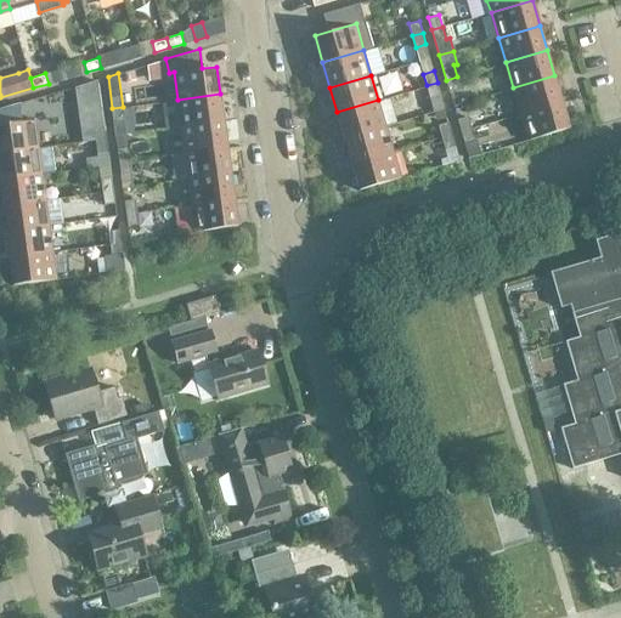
[(520,113),(562,101),(554,75),(513,88),(520,113)]
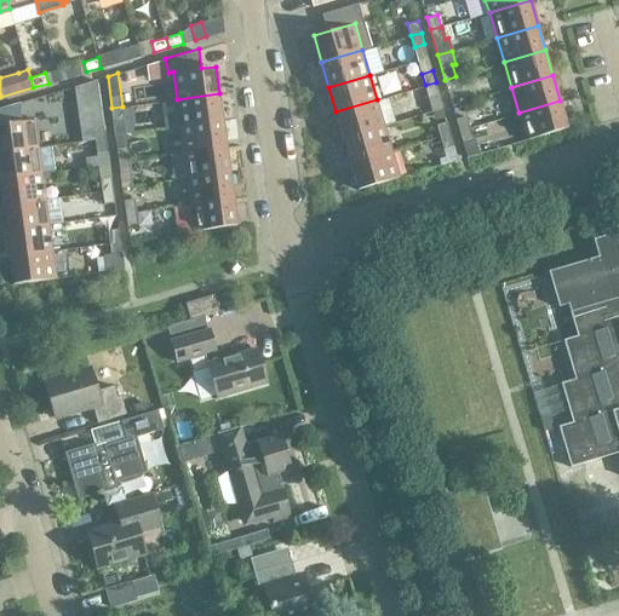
[(459,88),(456,76),(445,80),(448,92),(459,88)]
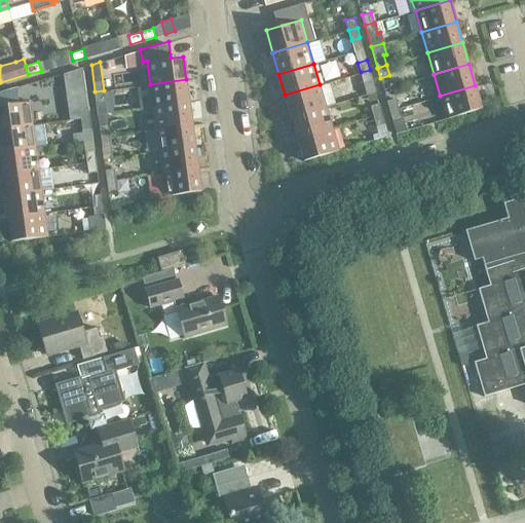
[(373,80),(370,70),(361,72),(364,82),(373,80)]
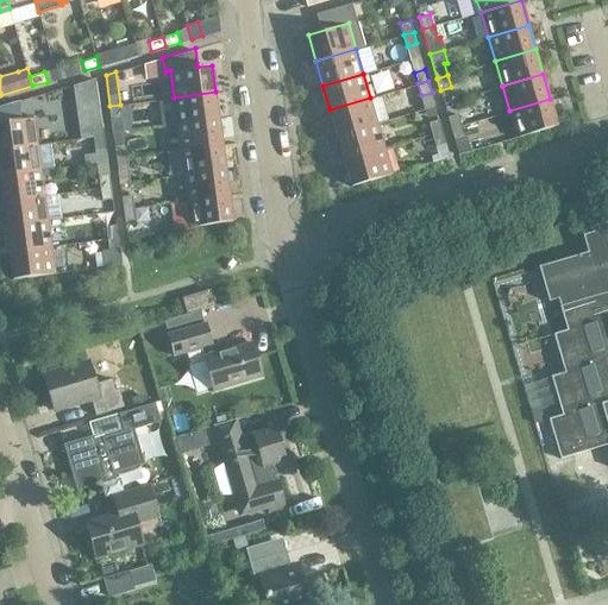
[(219,117),(215,92),(174,98),(177,123),(219,117)]
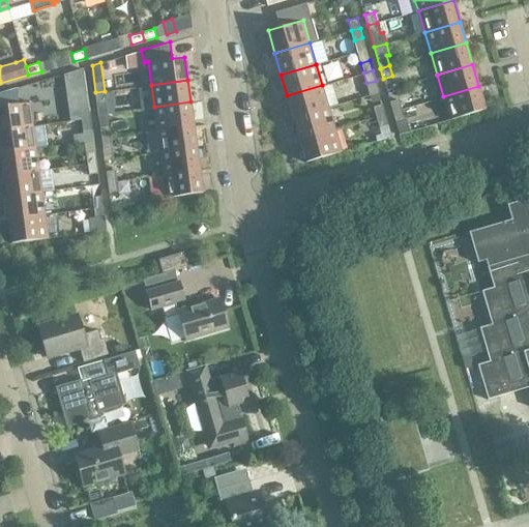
[(328,107),(322,85),(287,95),(293,117),(328,107)]
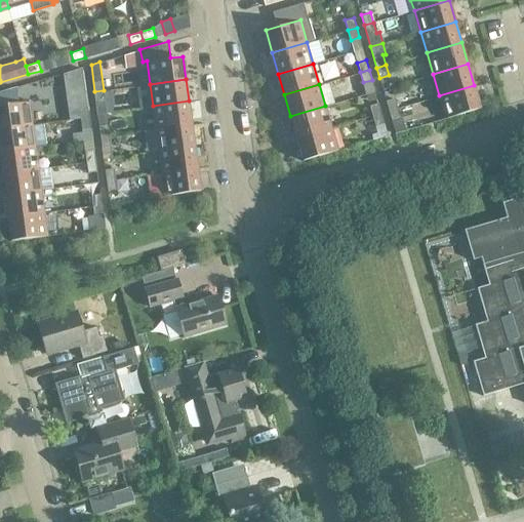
[(480,108),(474,85),(439,95),(445,118),(480,108)]
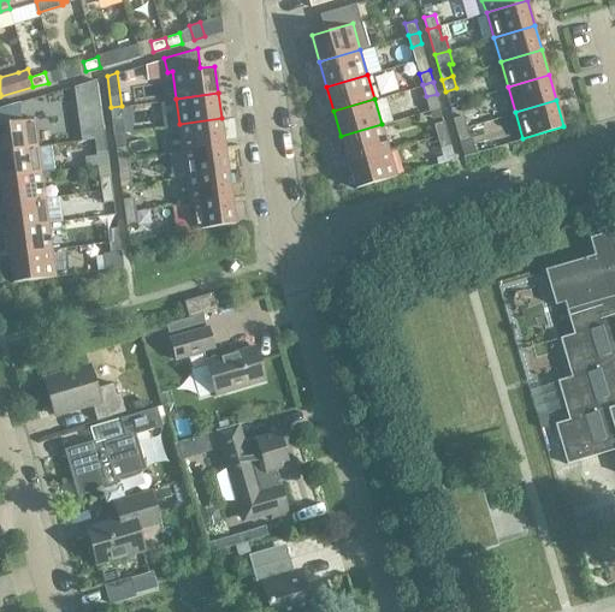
[(123,118),(122,106),(111,107),(113,119),(123,118)]
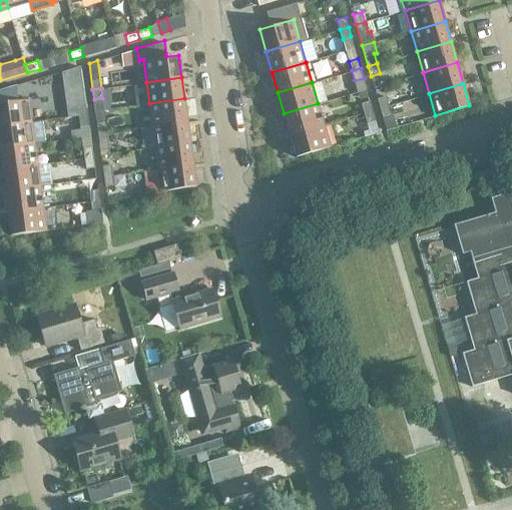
[(79,114),(87,113),(84,90),(75,91),(79,114)]
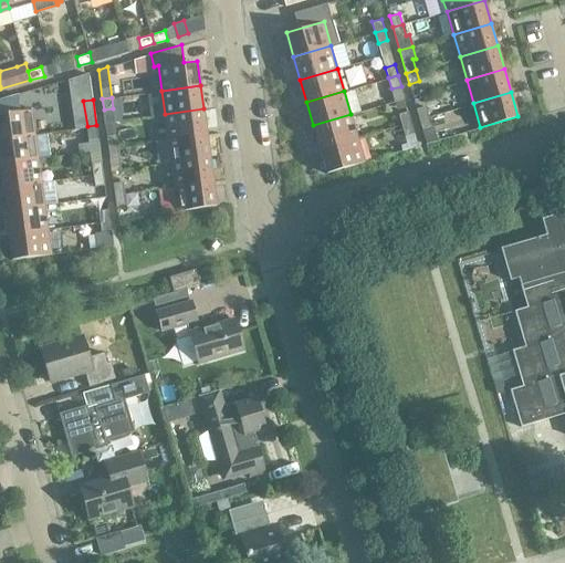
[(417,107),(420,118),(429,116),(426,105),(417,107)]
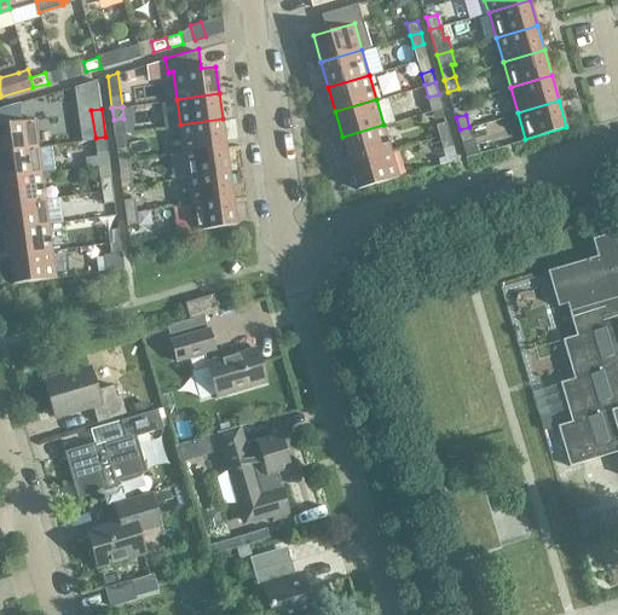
[(0,151),(38,146),(34,119),(0,123),(0,151)]
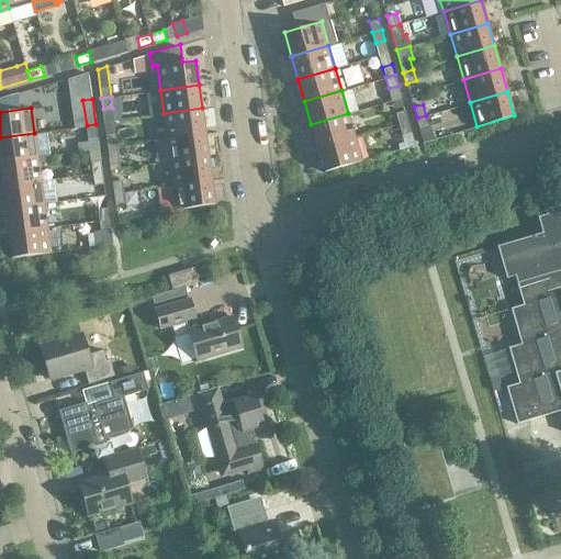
[(202,108),(164,113),(167,137),(205,132),(202,108)]
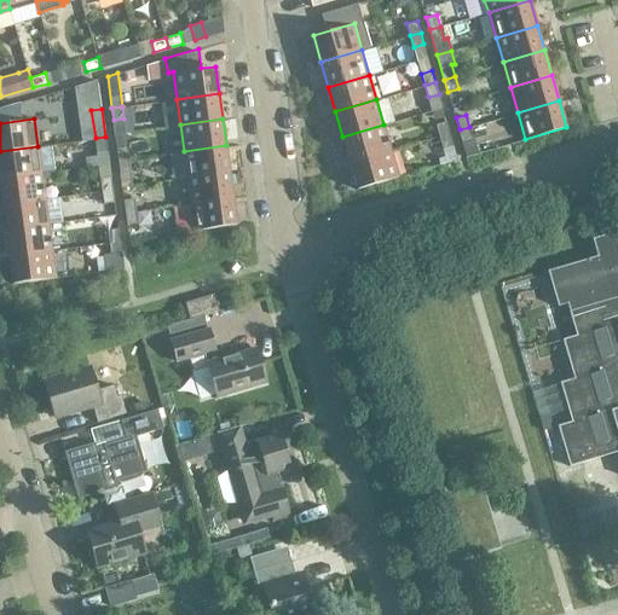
[(439,135),(450,133),(446,121),(437,123),(439,135)]
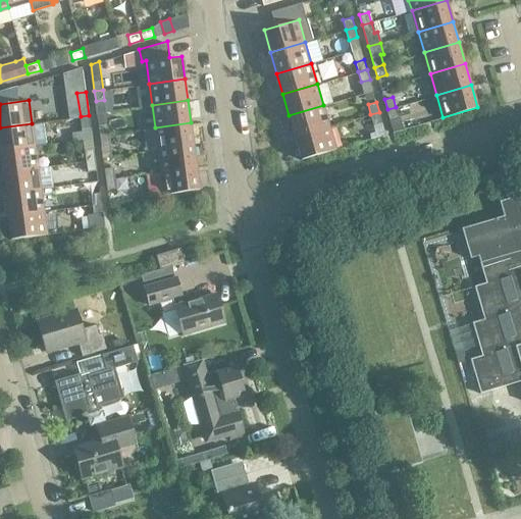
[(329,126),(323,105),(289,115),(295,137),(329,126)]
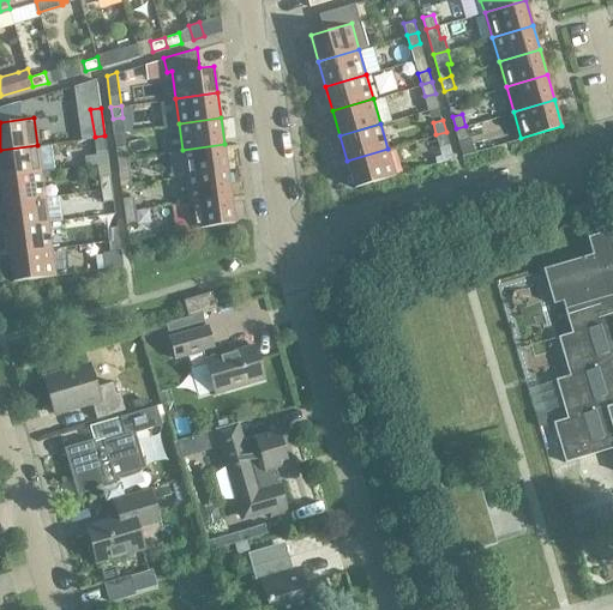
[(469,138),(466,126),(456,128),(458,140),(469,138)]
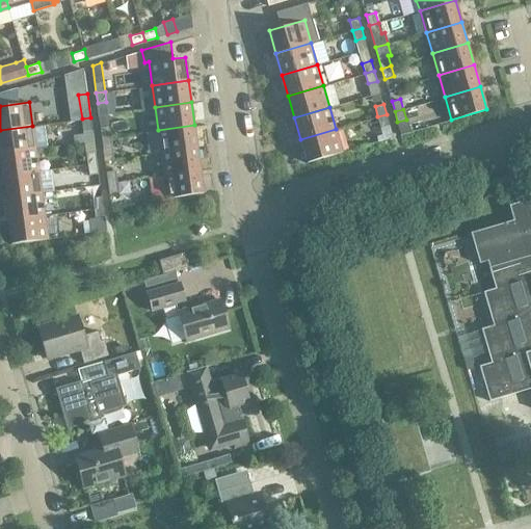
[(390,124),(387,114),(377,116),(380,127),(390,124)]
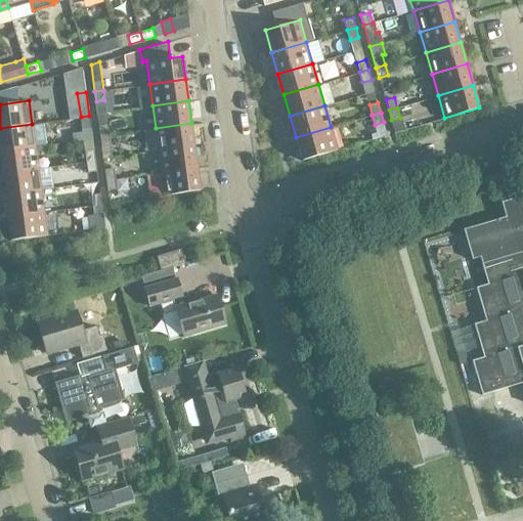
[(91,126),(89,116),(81,117),(82,128),(91,126)]
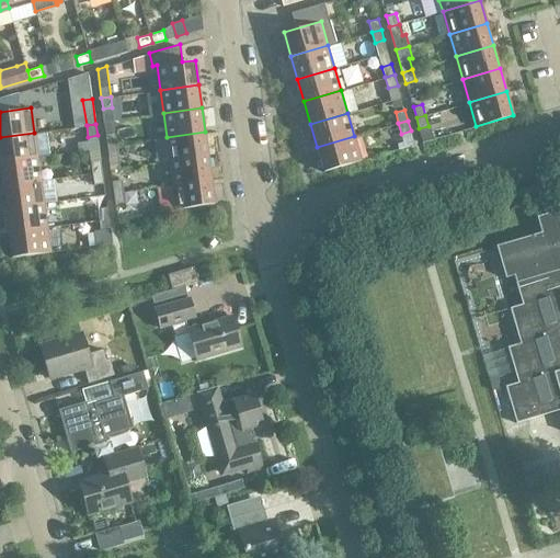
[(205,132),(167,137),(156,138),(159,161),(169,160),(208,155),(205,132)]
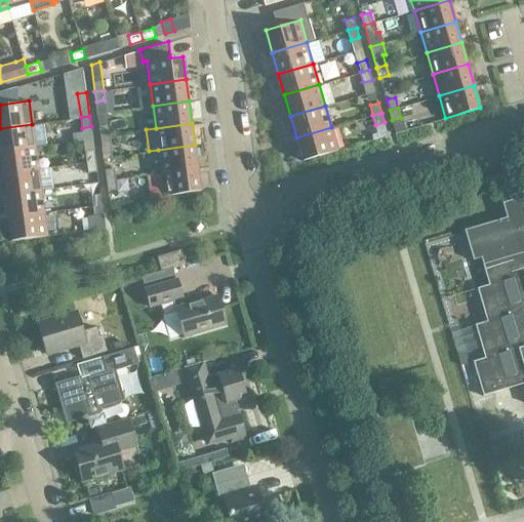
[(0,150),(35,146),(32,124),(0,128),(0,150)]
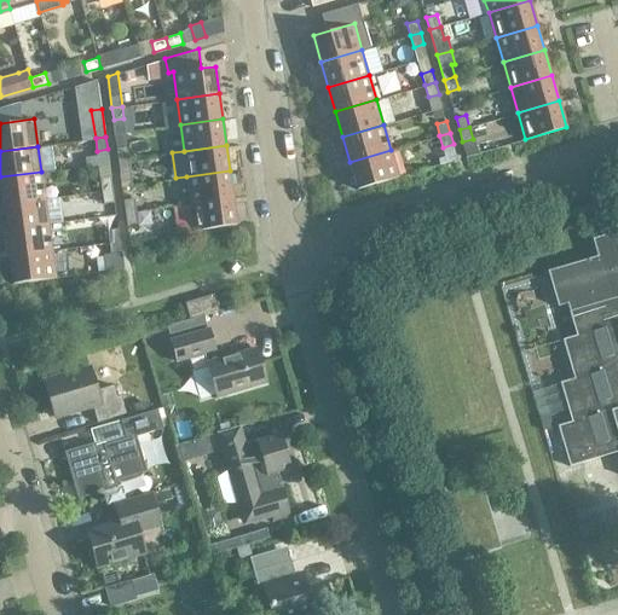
[(119,160),(130,158),(127,146),(117,148),(119,160)]
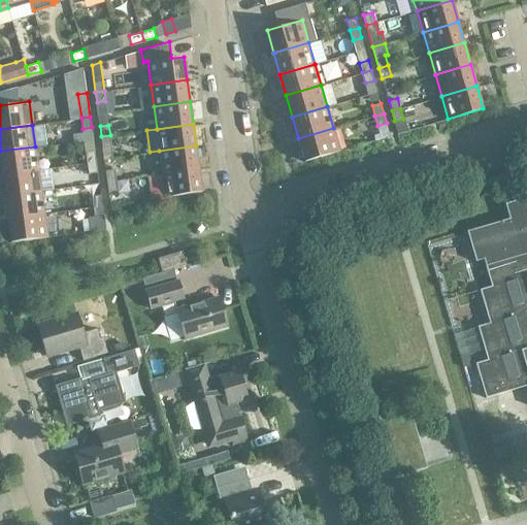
[(333,128),(298,138),(305,160),(340,150),(333,128)]
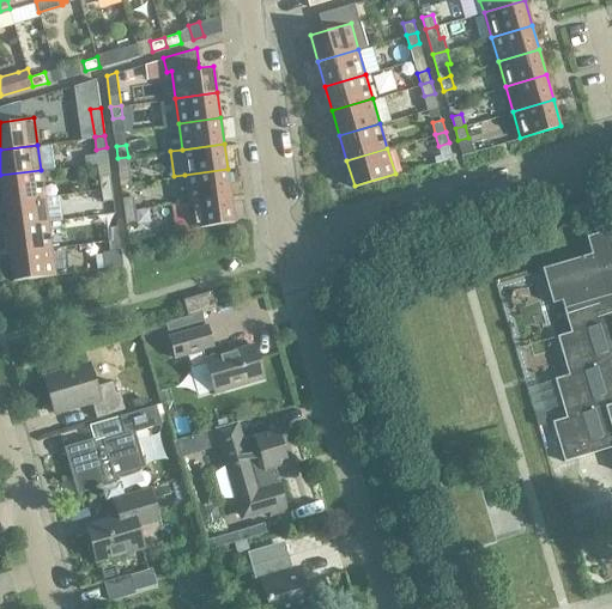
[(129,169),(128,157),(117,158),(119,170),(129,169)]
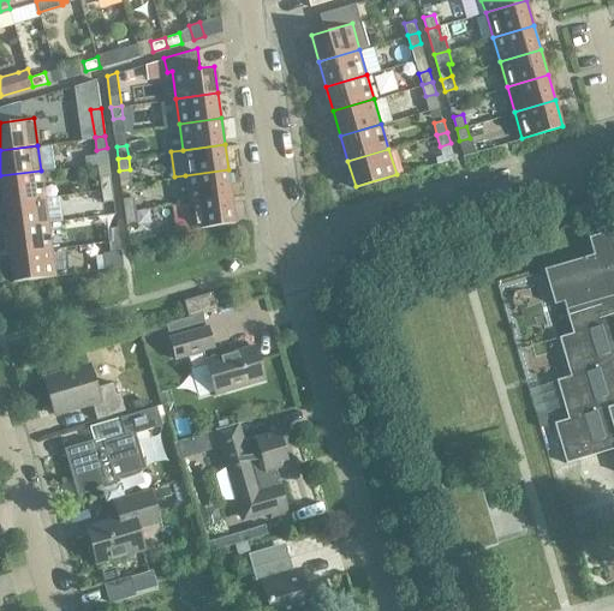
[(228,169),(185,175),(189,201),(231,196),(228,169)]
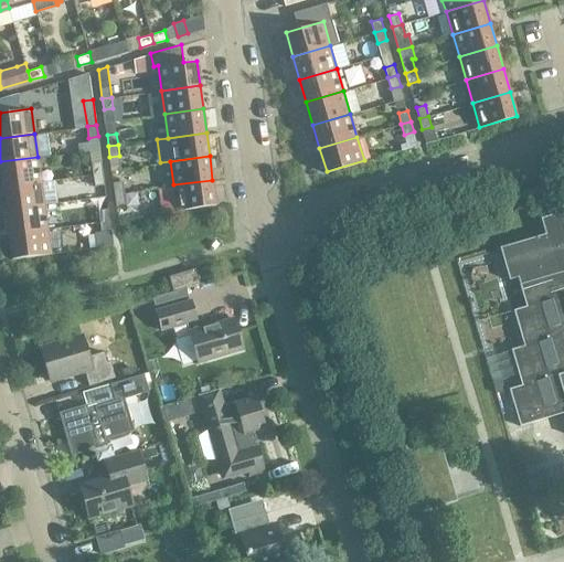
[(38,157),(0,161),(0,167),(2,187),(41,181),(38,157)]
